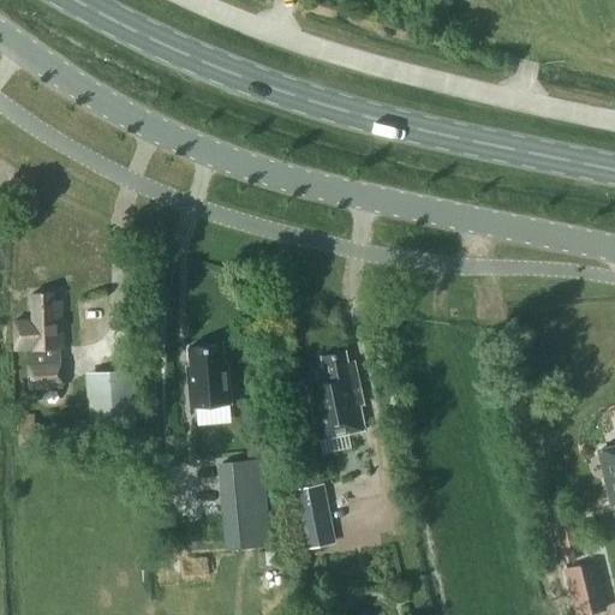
[(54,292),(31,293),(33,320),(15,321),(16,350),(28,348),(30,387),(63,386),(61,362),(57,363),(57,348),(64,347),(61,300),(54,300),(54,292)]
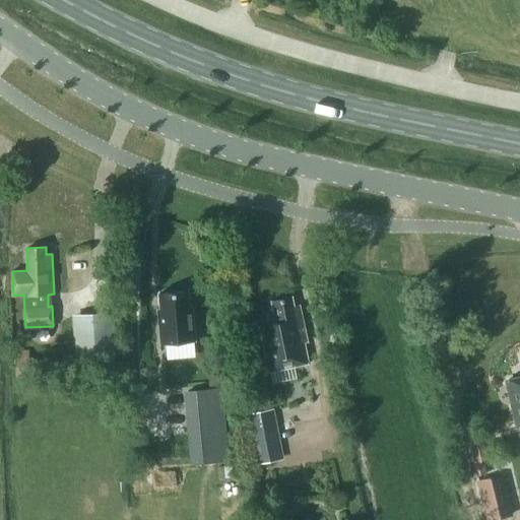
[(157,309),(160,343),(195,340),(191,307),(189,307),(187,290),(158,294),(160,309),(157,309)]
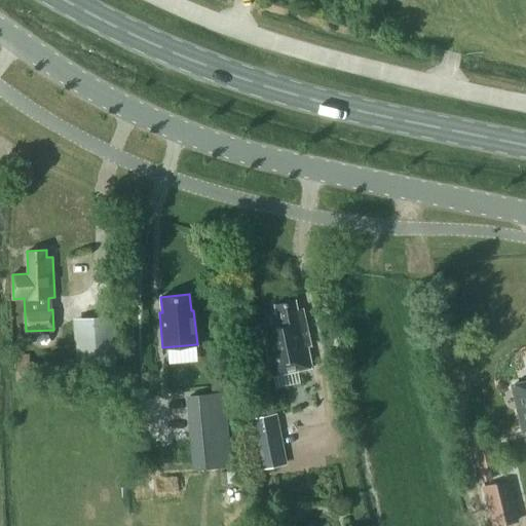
[(271,317),(273,328),(263,331),(272,376),(312,367),(307,345),(310,344),(303,309),(297,310),(295,300),(274,305),(277,316),(271,317)]
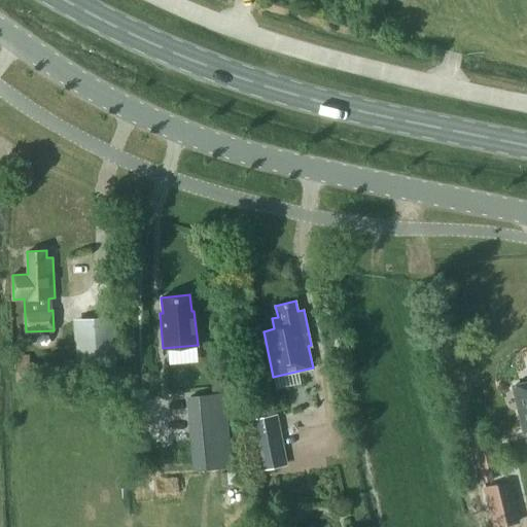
[(77,322),(81,373),(114,370),(110,320),(77,322)]
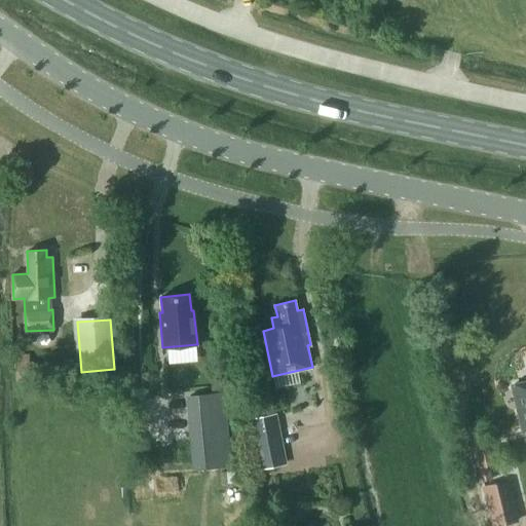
[(523,434),(525,431),(525,381),(512,385),(523,434)]
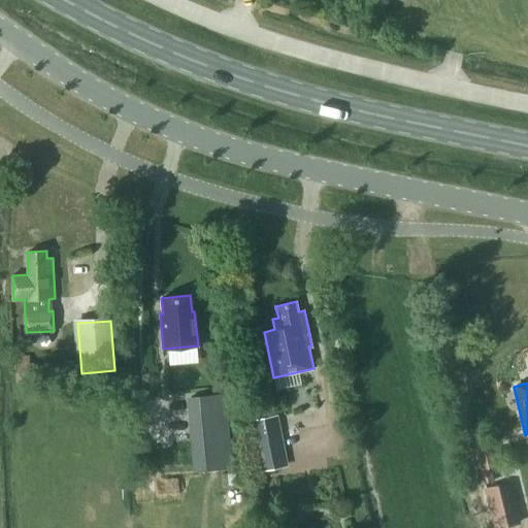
[(191,396),(194,423),(228,419),(225,393),(191,396)]
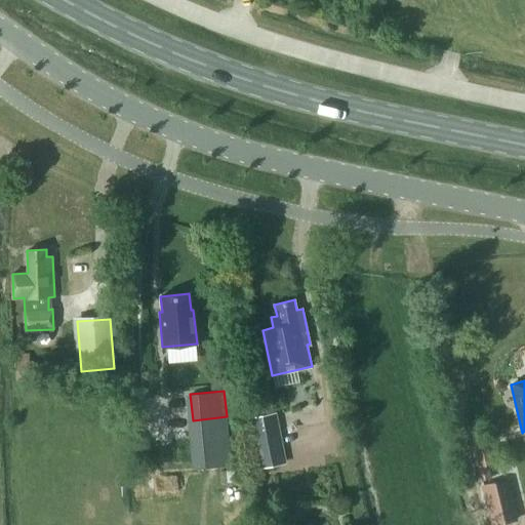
[(280,430),(251,436),(258,469),(287,462),(280,430)]
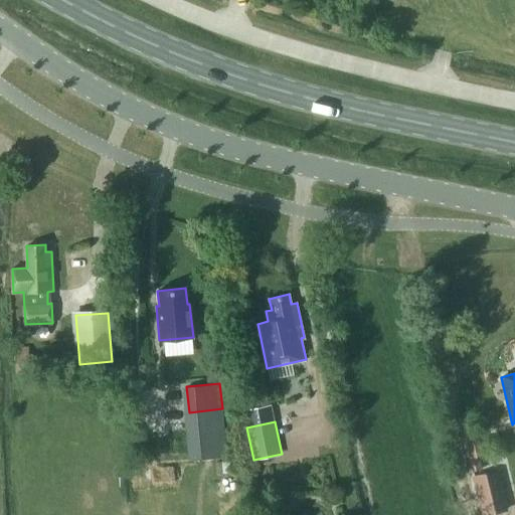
[(214,457),(226,456),(223,428),(211,430),(214,457)]
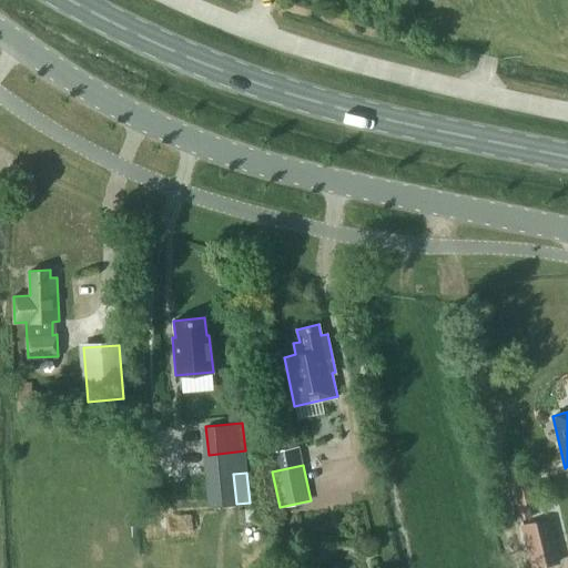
[(210,476),(213,506),(226,505),(223,475),(210,476)]
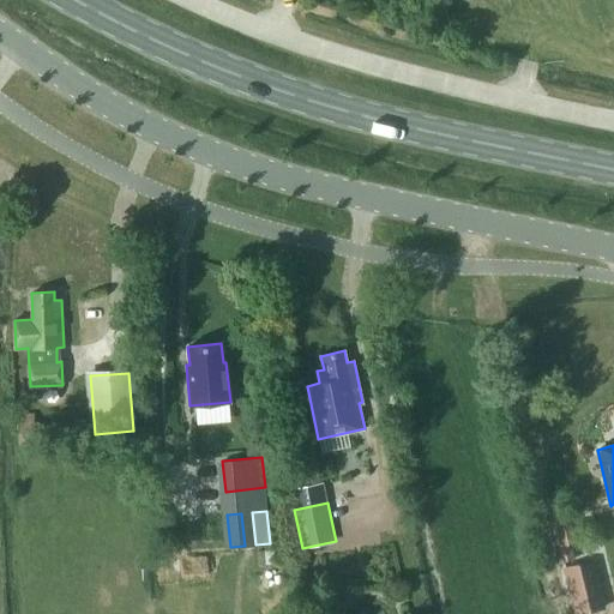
[(594,559),(563,567),(573,613),(577,613),(602,608),(606,607),(594,559)]
